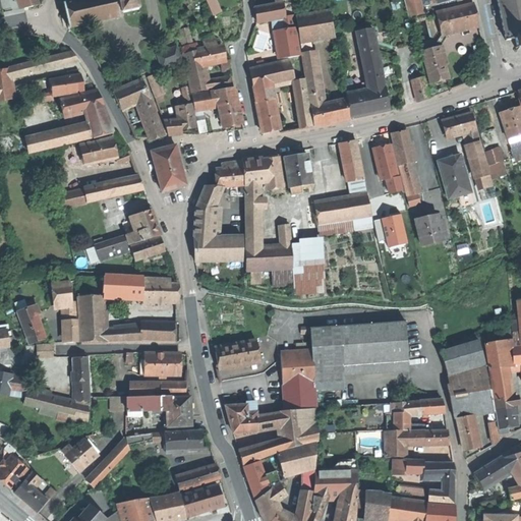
[(40,4),(39,0),(22,0),(25,8),(40,4)]
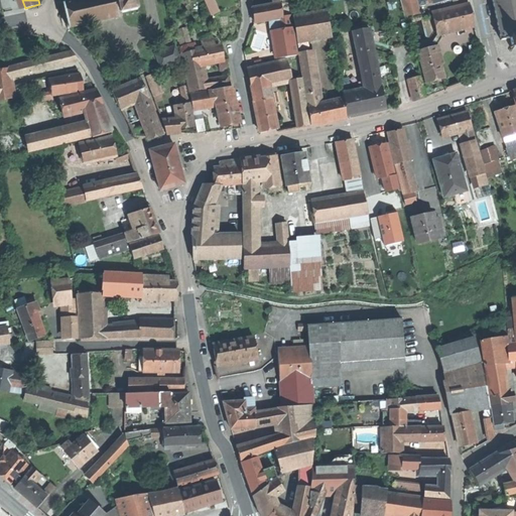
[(73,0),(62,2),(69,28),(123,16),(122,13),(139,9),(136,0),(73,0)]
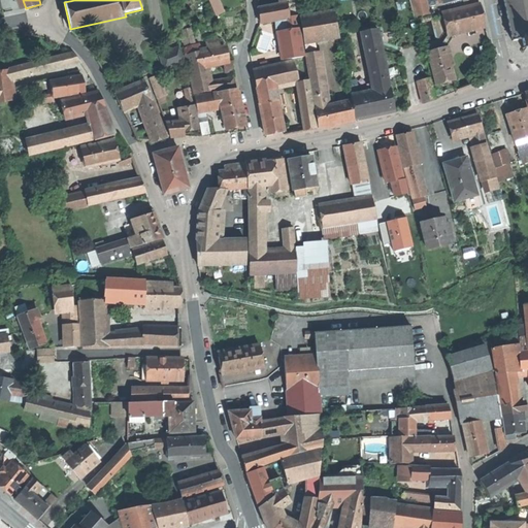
[(222,0),(210,0),(218,15),(227,11),(222,0)]
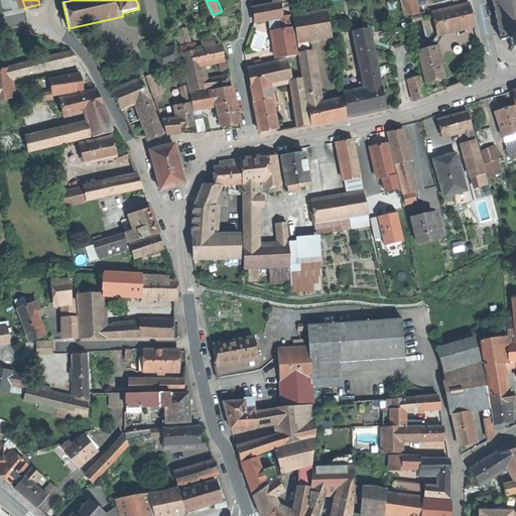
[(419,13),(416,0),(401,0),(407,16),(419,13)]
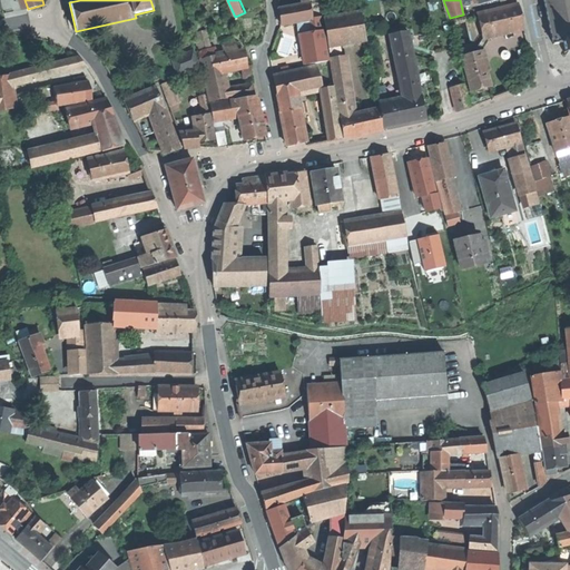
[(553,45),(566,42),(567,50),(564,50),(566,52),(567,52),(568,55),(569,53),(569,51),(569,0),(544,0),(552,38),(553,45)]
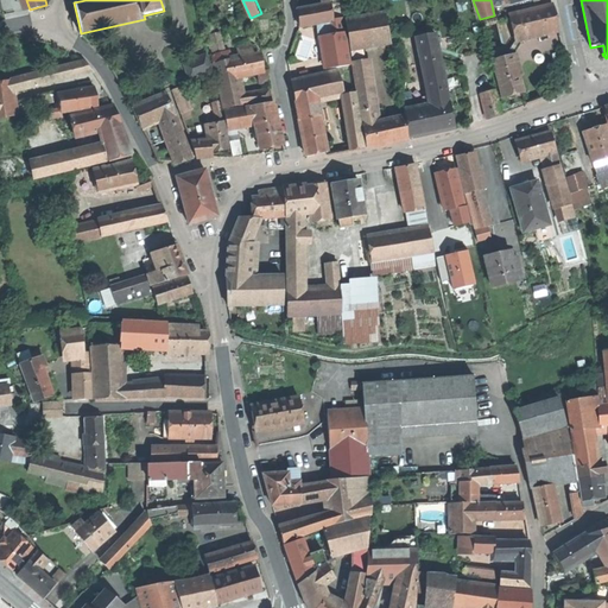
[(302,26),(324,23),(335,20),(331,4),(298,10),(302,26)]
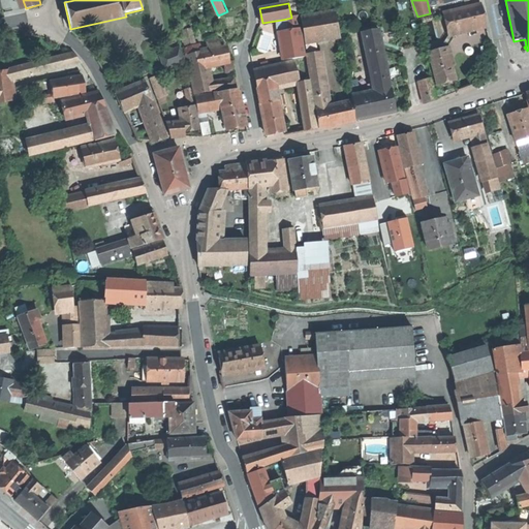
[(481,5),(470,7),(475,30),(487,27),(481,5)]
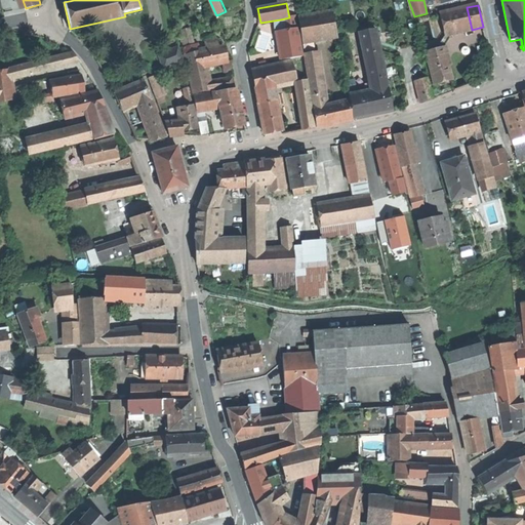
[(467,7),(440,14),(445,36),(472,30),(467,7)]
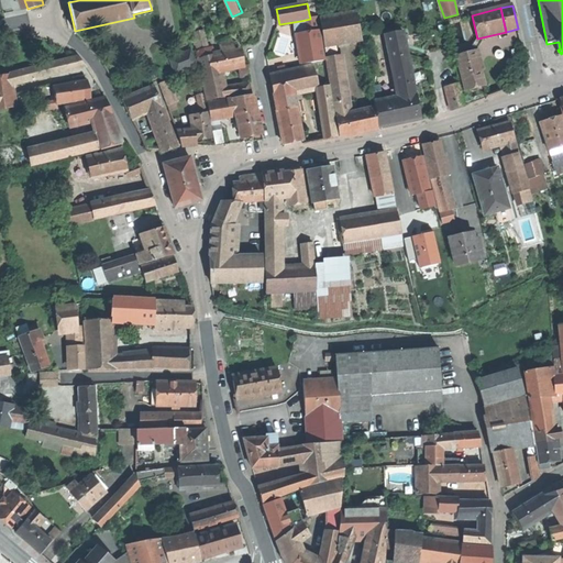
[(338,15),(321,19),(327,45),(355,40),(362,39),(357,12),(338,15)]
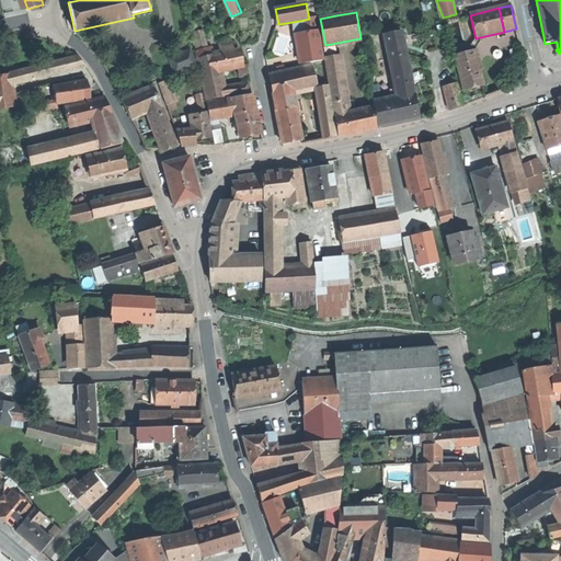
[(299,21),(301,33),(319,32),(317,18),(309,19),(299,21)]
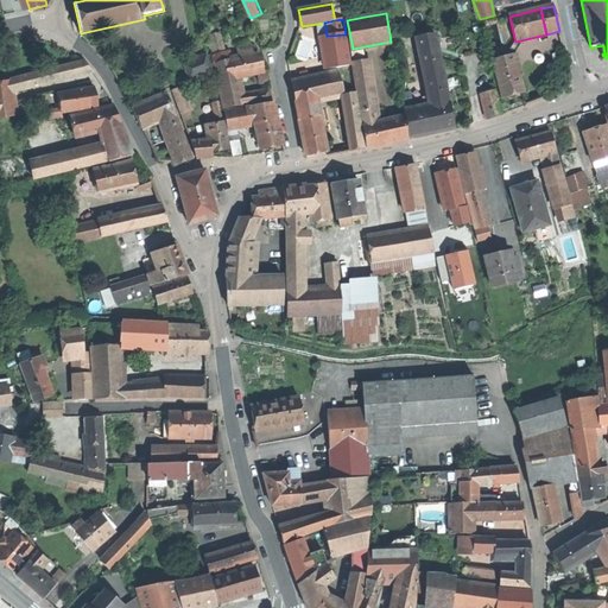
[(209,35),(213,52),(226,49),(221,32),(209,35)]
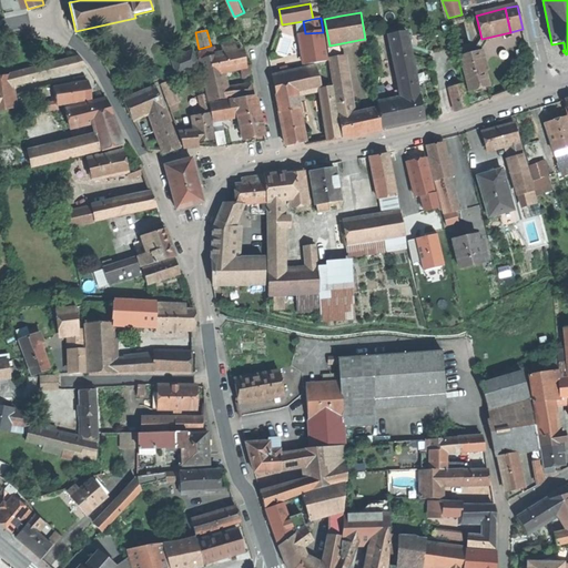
[(305,33),(300,33),(303,49),(305,63),(327,60),(323,32),(305,33)]
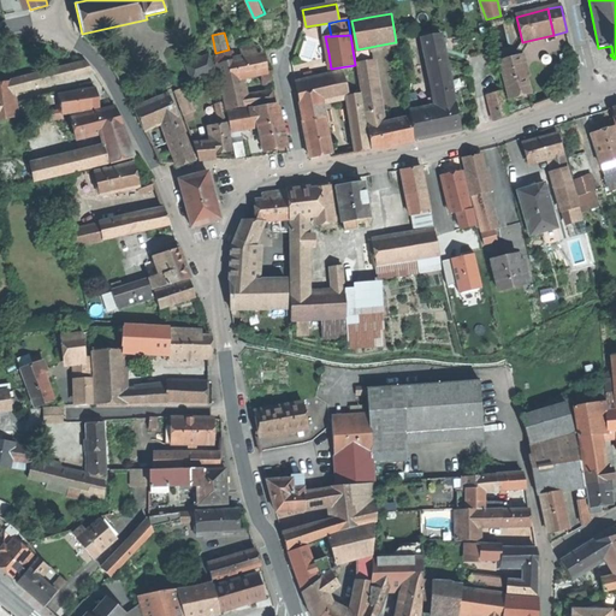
[(426,55),(437,106),(456,102),(442,35),(425,39),(428,54),(426,55)]
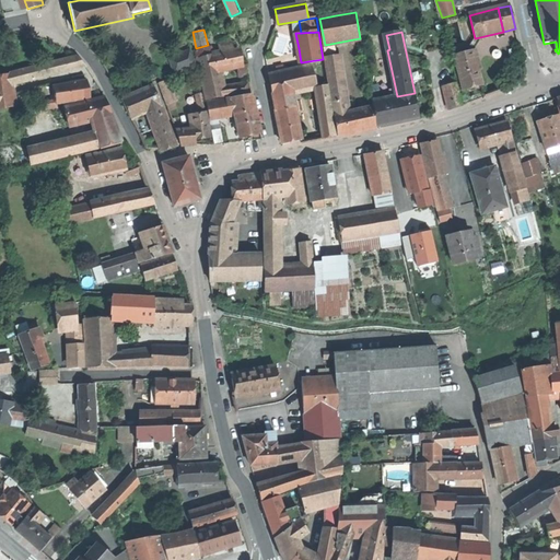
[(219,45),(221,54),(234,50),(232,42),(219,45)]
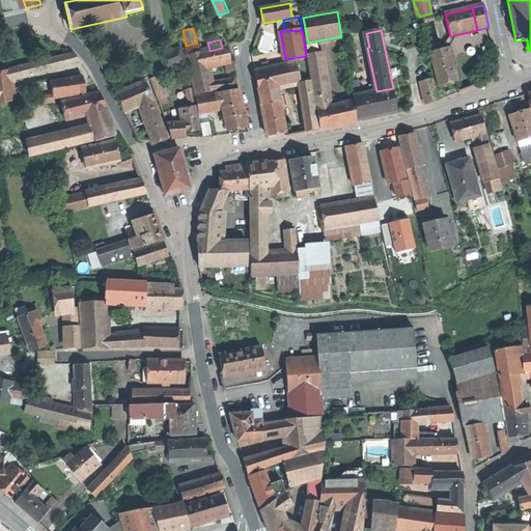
[(188,55),(201,52),(200,45),(186,48),(188,55)]
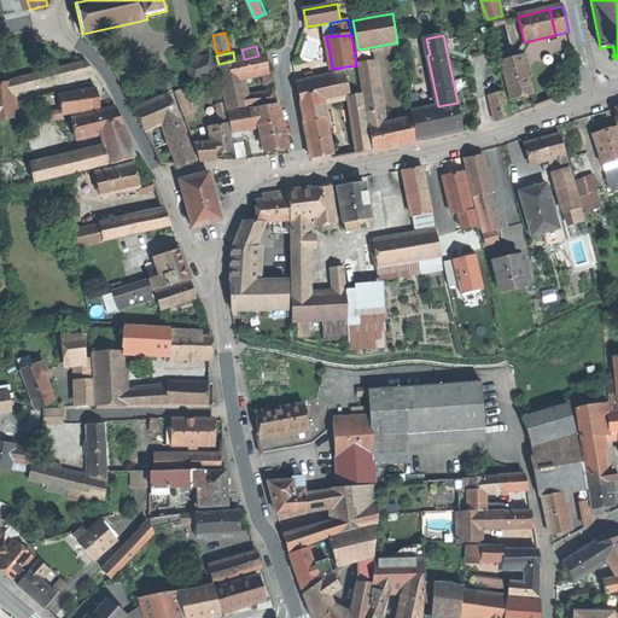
[(234,60),(239,80),(244,79),(264,74),(266,74),(264,63),(262,54),(258,56),(244,59),(234,60)]
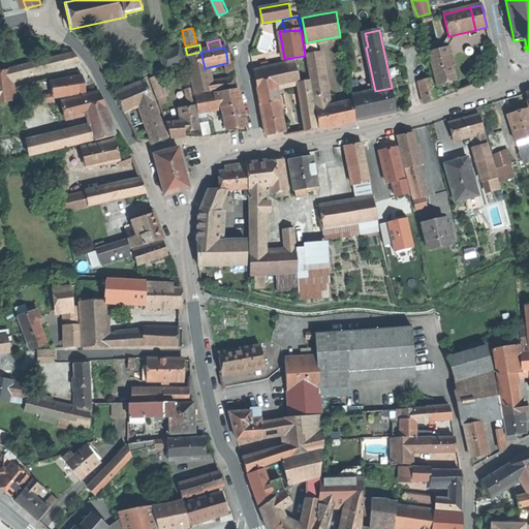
[(160,55),(166,69),(185,62),(180,48),(160,55)]
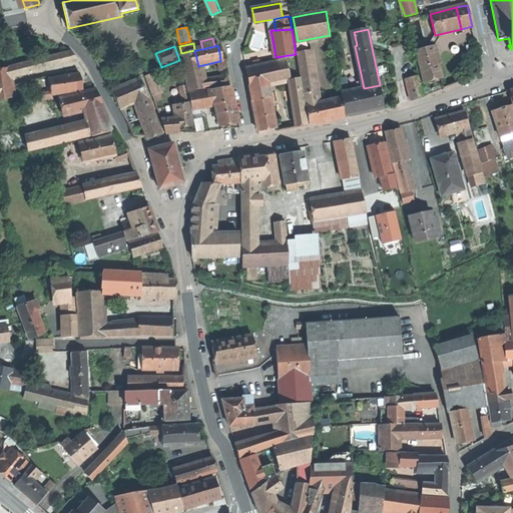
[(417,51),(425,80),(433,78),(442,76),(433,46),(417,51)]
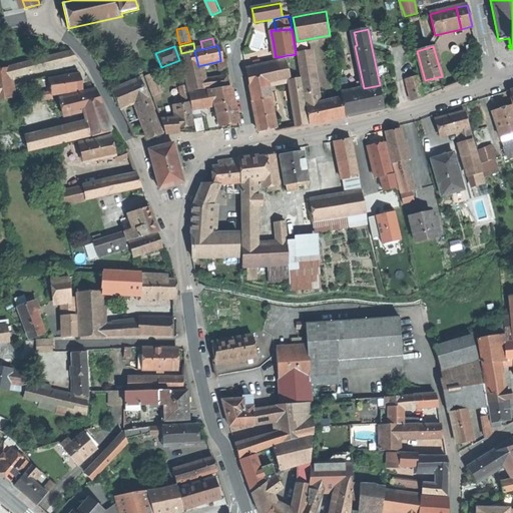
[(12,75),(78,59),(70,50),(10,65),(10,66),(12,75)]
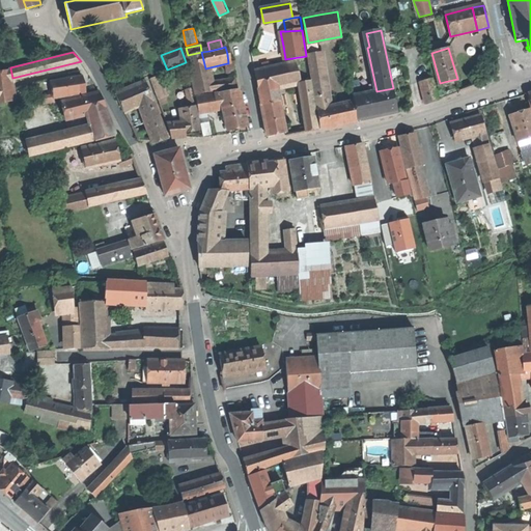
[(213,84),(210,67),(205,68),(201,52),(188,55),(196,93),(238,88),(235,79),(213,84)]
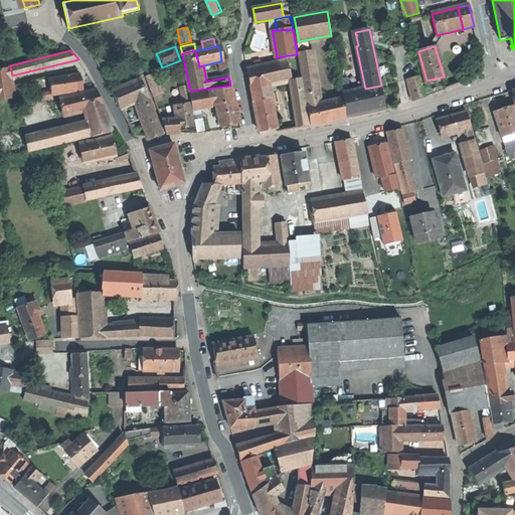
[(307,107),(308,106),(322,104),(314,54),(299,56),(307,107)]
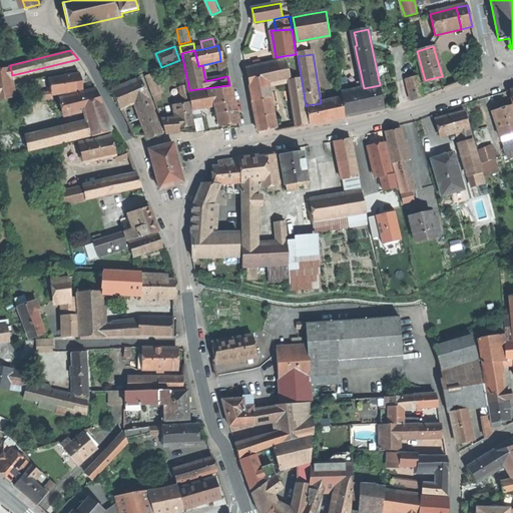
[(246,68),(250,89),(268,85),(288,81),(291,80),(286,59),(246,68)]
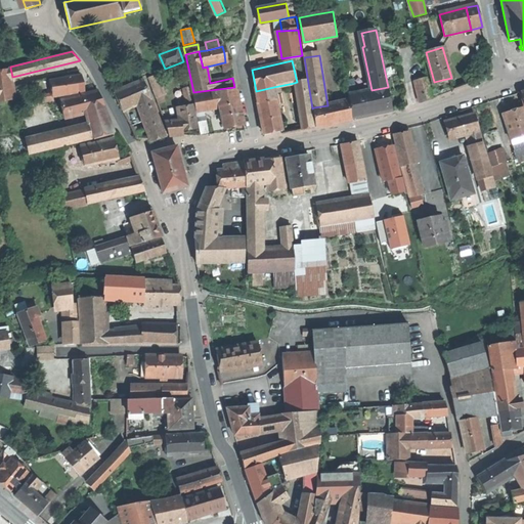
[(13,86),(12,77),(10,68),(0,70),(0,100),(16,98),(13,86)]
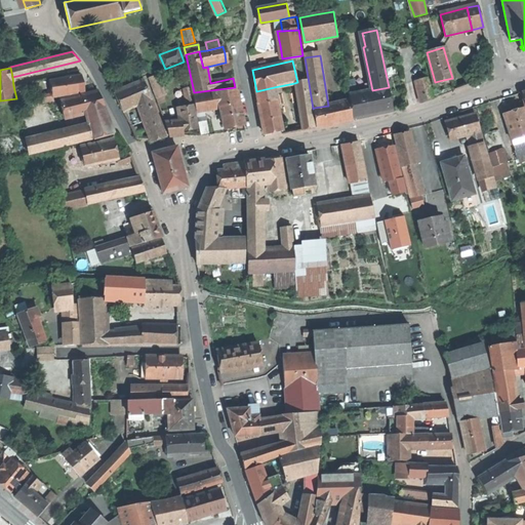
[(82,74),(50,80),(53,96),(85,91),(83,82),(82,74)]
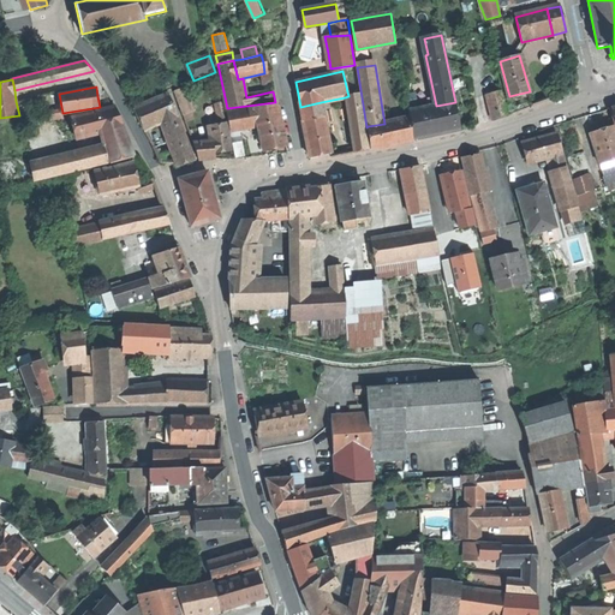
[(175,93),(184,114),(190,112),(193,111),(185,89),(175,93)]
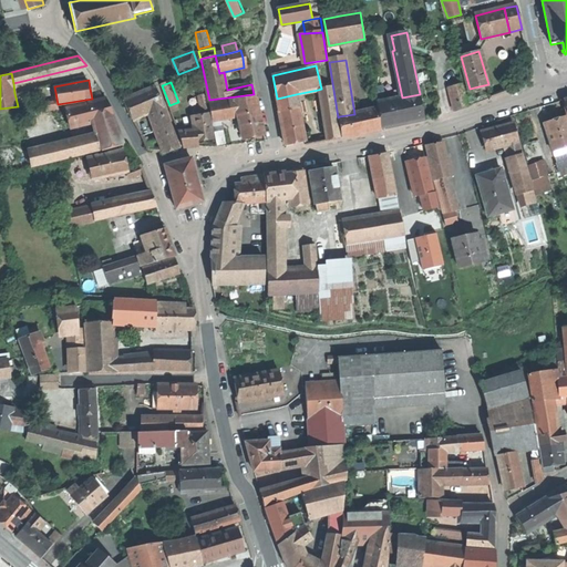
[(450,88),(455,110),(468,106),(462,84),(450,88)]
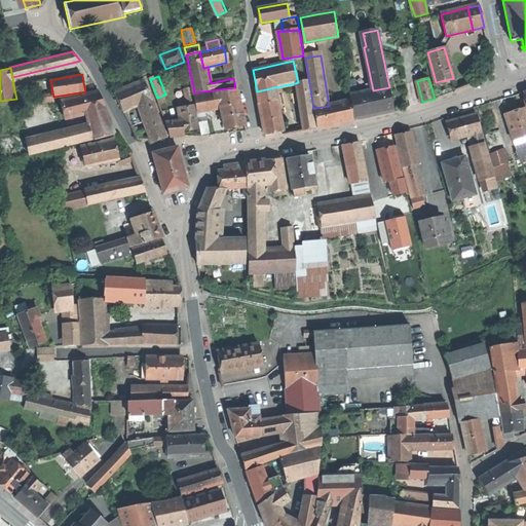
[(308,80),(298,82),(295,83),(304,130),(315,128),(308,80)]
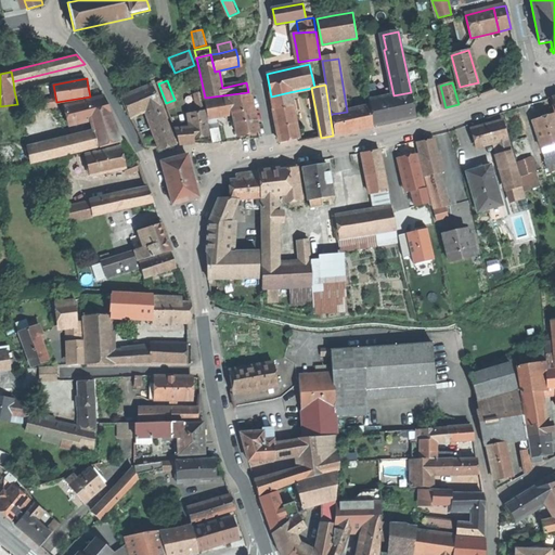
[(127,107),(131,116),(147,108),(159,104),(153,86),(124,98),(127,107)]
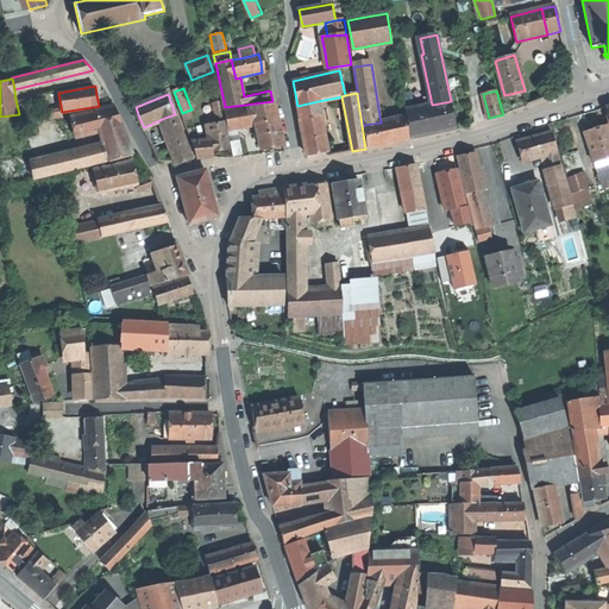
[(213,102),(219,123),(225,121),(220,101),(213,102)]
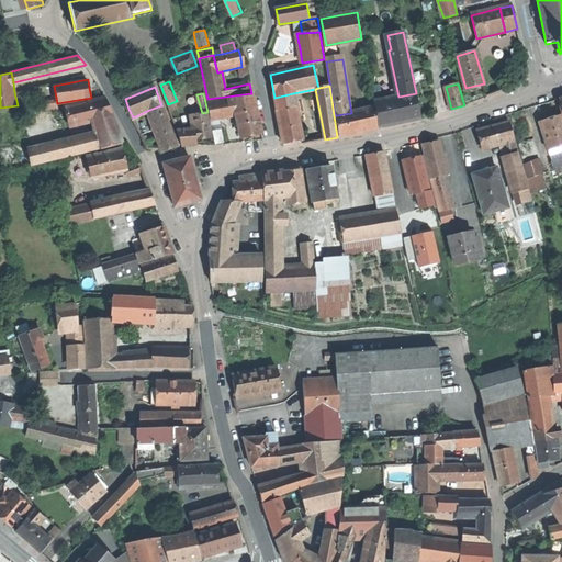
[(293,93),(274,98),(278,111),(295,107),(293,93)]
